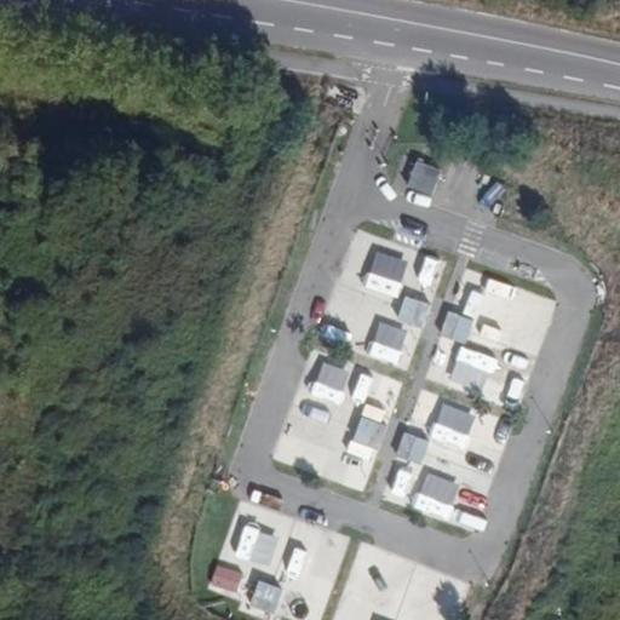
[(417,159),(407,184),(432,194),(442,168),(417,159)]
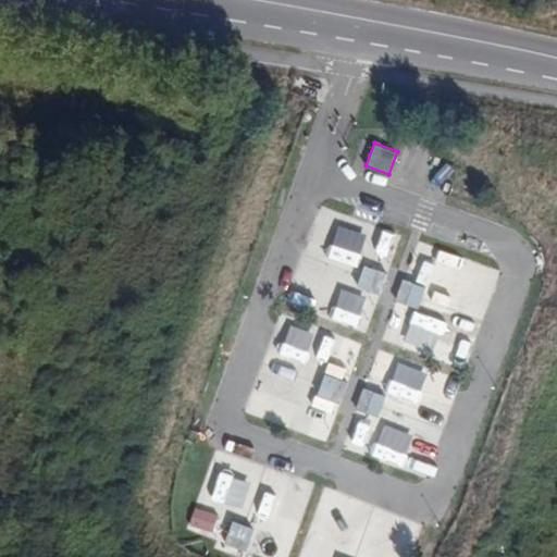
[(374,292),(396,235),(335,212),(324,240),(366,256),(355,285),(374,292)]
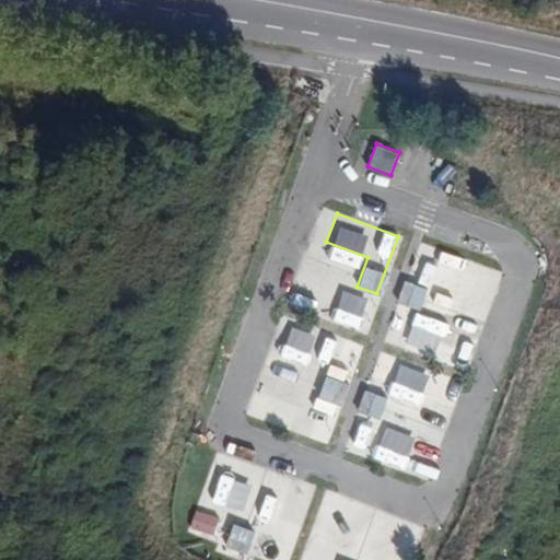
[(492,287),(498,270),(435,248),(423,283),(440,290),(434,303),(456,311),(462,296),(464,296),(470,279),(492,287)]
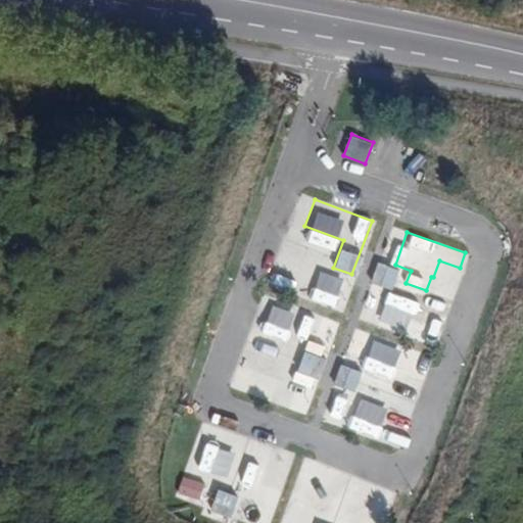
[(306,265),(299,262),(289,293),(342,311),(353,275),(331,269),(338,248),(314,240),(306,265)]
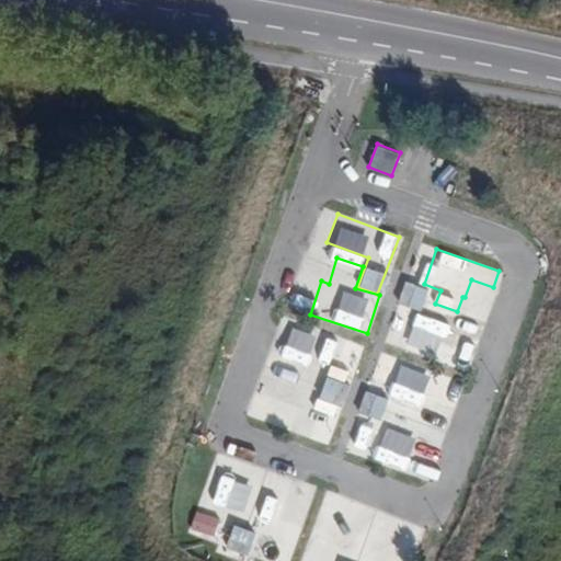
[(404,279),(398,301),(421,309),(427,287),(404,279)]
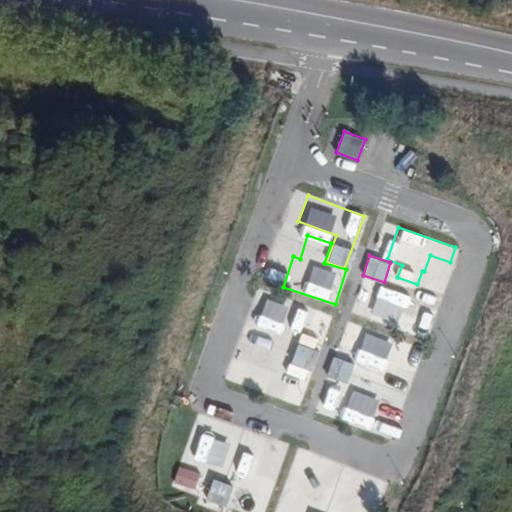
[(262,325),(293,338),(306,308),(275,295),(262,325)]
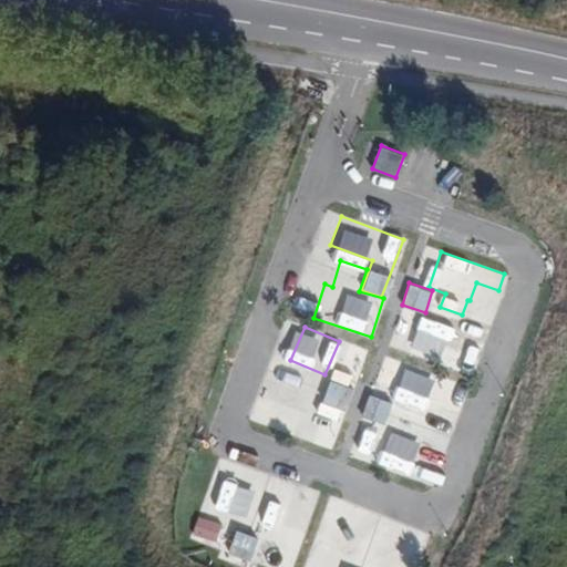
[(354,377),(359,351),(342,349),(339,374),(354,377)]
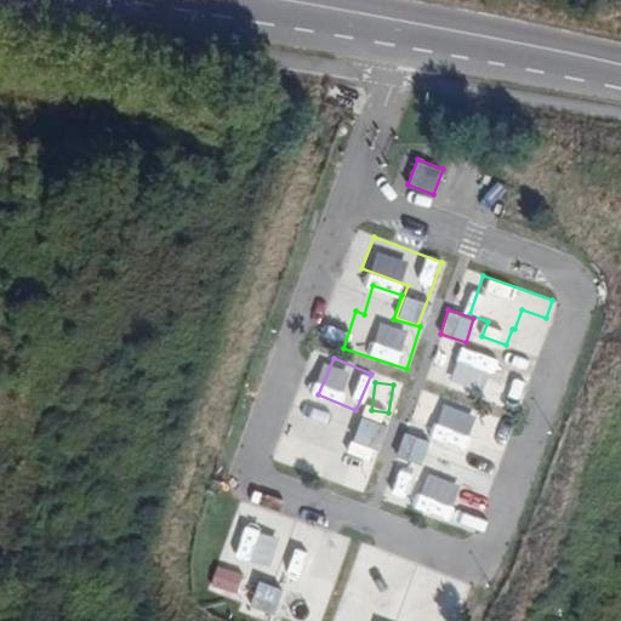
[(342,439),(351,412),(319,403),(312,429),(342,439)]
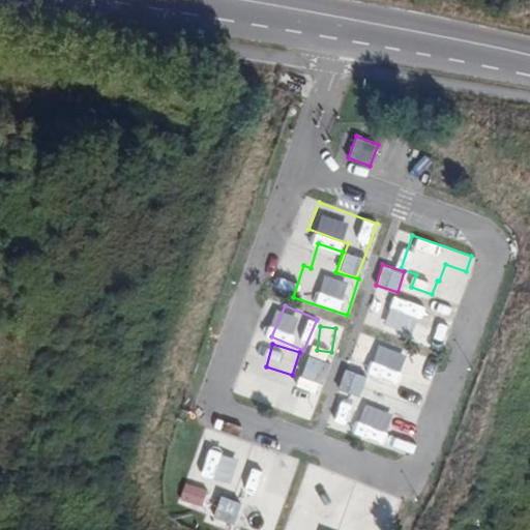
[(402,388),(414,354),(384,344),(380,355),(366,350),(360,366),(378,373),(367,403),(398,413),(393,423),(411,430),(423,396),(402,388)]
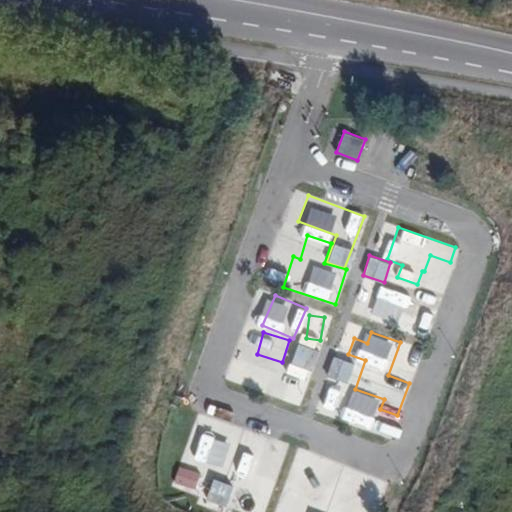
[(296,344),(294,365),(317,367),(318,345),(296,344)]
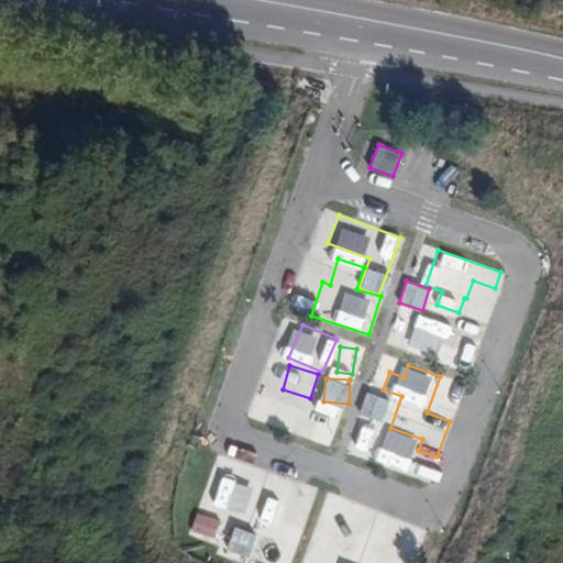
[(367,390),(360,414),(386,421),(393,398),(367,390)]
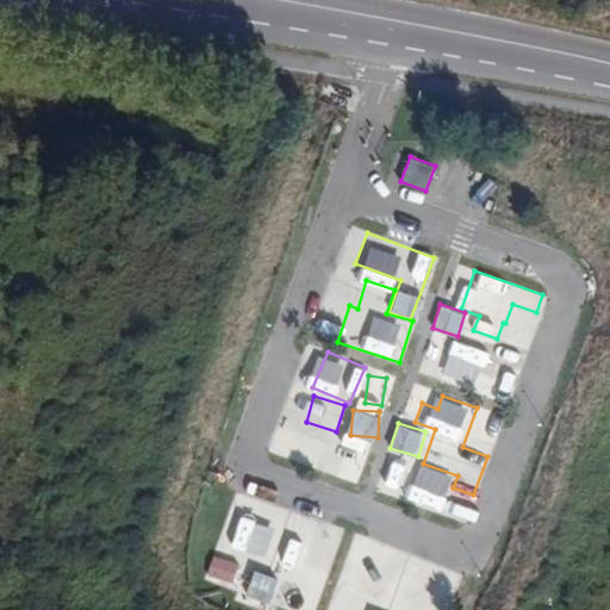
[(316,470),(355,483),(363,454),(324,442),(316,470)]
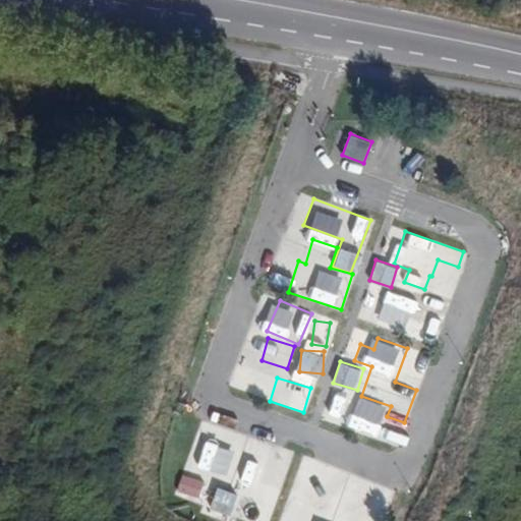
[(363,432),(373,403),(344,394),(335,423),(363,432)]
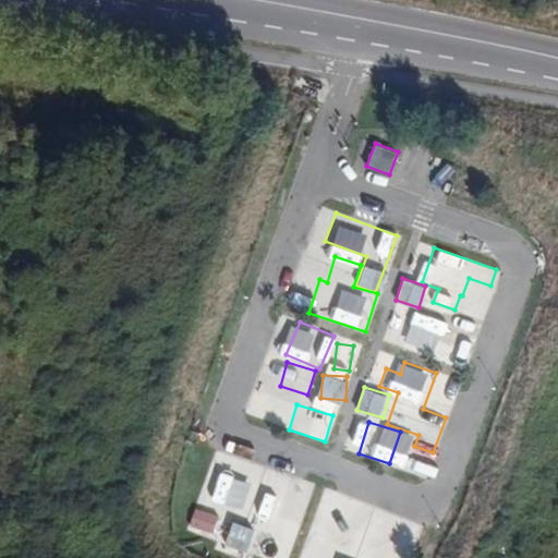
[(191,526),(225,532),(231,497),(197,492),(191,526)]
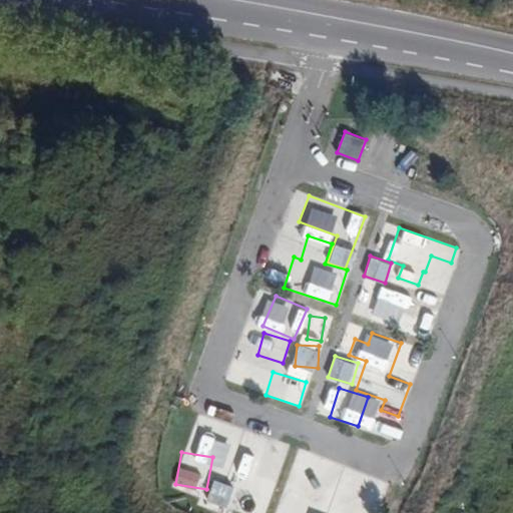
[(214,479),(205,500),(226,508),(234,487),(214,479)]
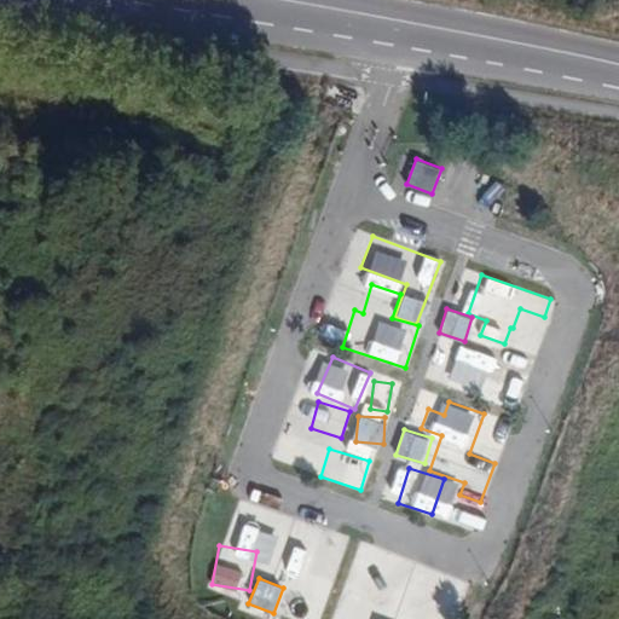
[(377,618),(382,606),(342,593),(333,618),(377,618)]
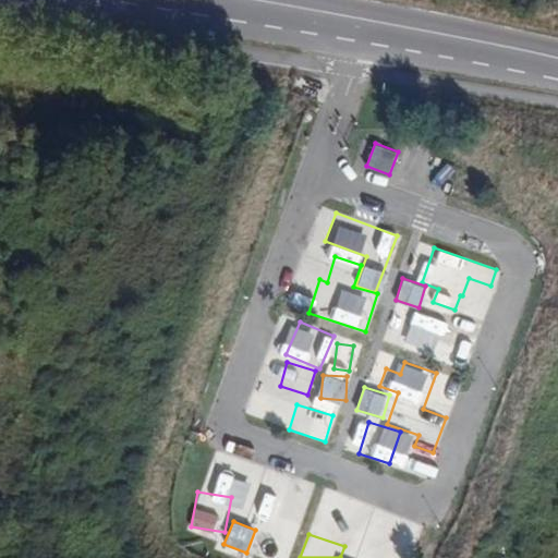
[(409,557),(414,541),(400,537),(395,557),(409,557)]
